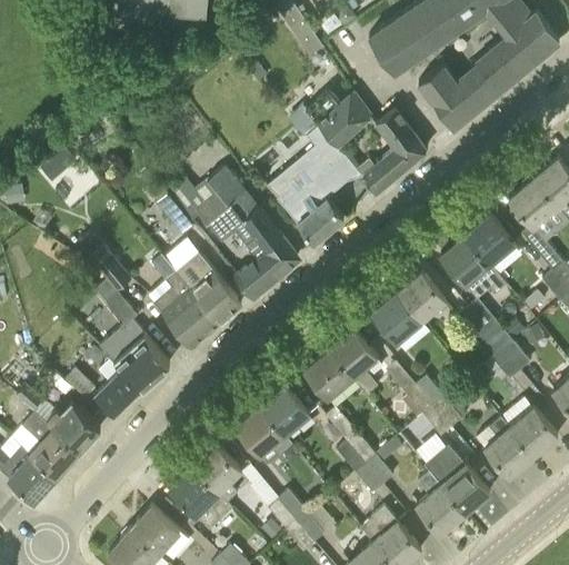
[(118,0),(117,20),(151,23),(153,11),(170,12),(170,17),(207,20),(208,0),(118,0)]
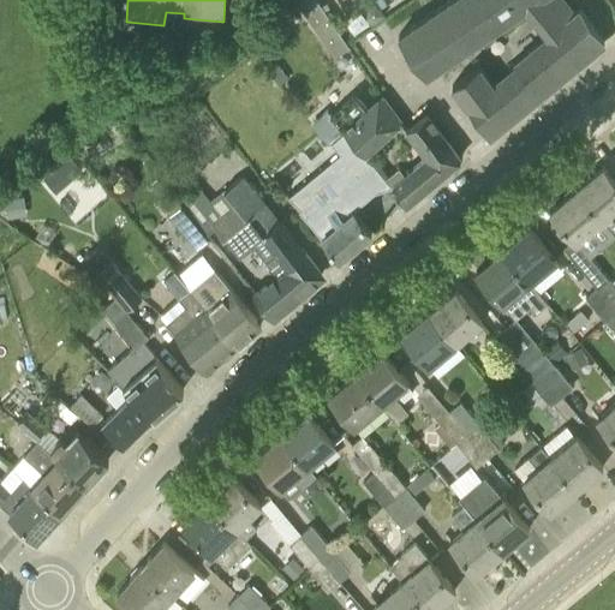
[(457,0),(399,40),(427,79),(527,11),(549,39),(515,66),(520,72),(496,93),(479,70),(453,89),(489,138),(605,43),(580,13),(575,17),(561,0),(457,0)]
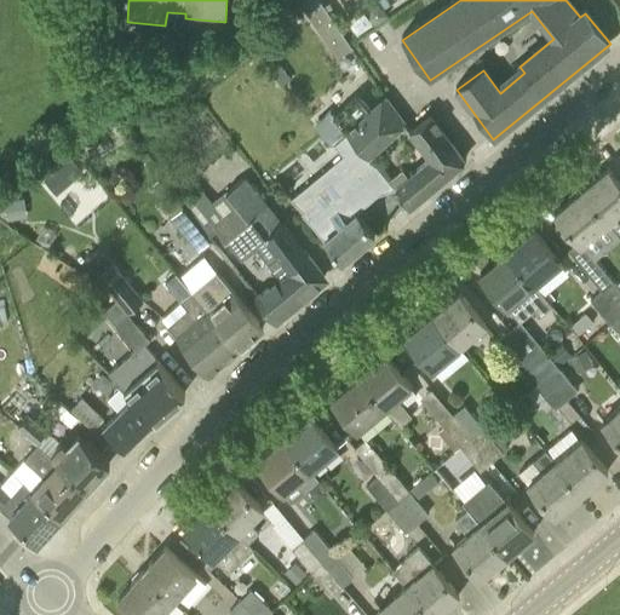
[(374,29),(389,19),(378,5),(371,11),(369,23),(374,29)]
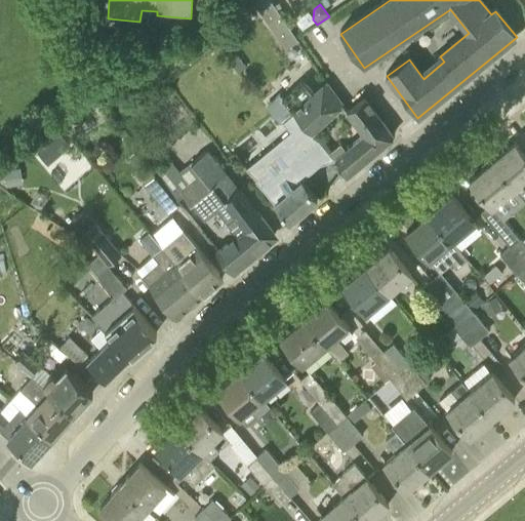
[(298,43),(277,12),(266,21),(287,51),(298,43)]
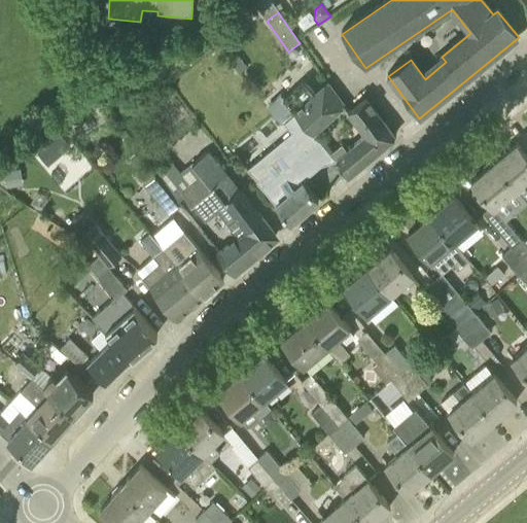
[(235,58),(227,63),(238,76),(245,70),(235,58)]
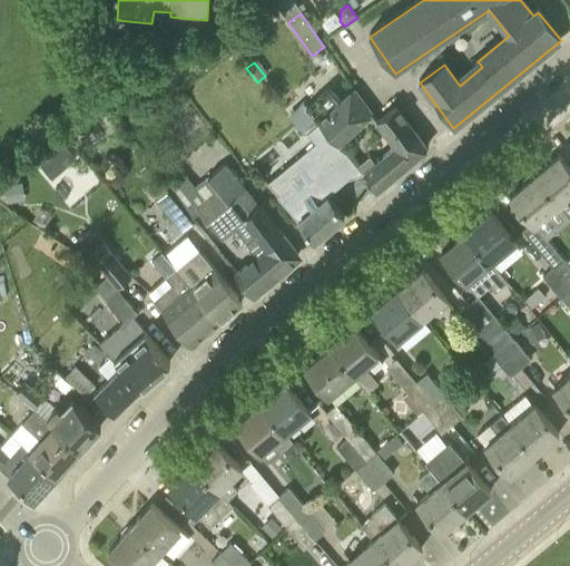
[(340,104),(327,90),(305,111),(333,138),(340,146),(373,118),(371,116),(373,114),(355,91),(353,94),(352,93),(340,104)]
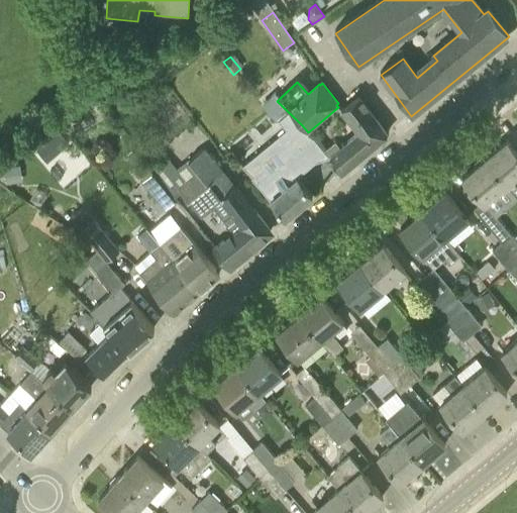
[(340,174),(387,136),(360,101),(343,114),(359,134),(329,159),(340,174)]
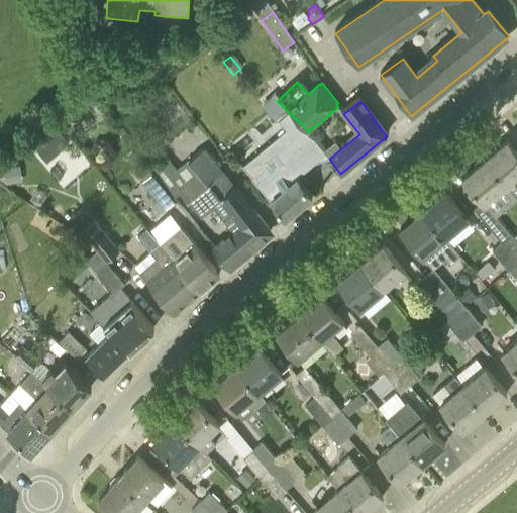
[(245,174),(286,221),(312,198),(292,175),(322,149),(312,136),(308,132),(302,125),(245,174)]
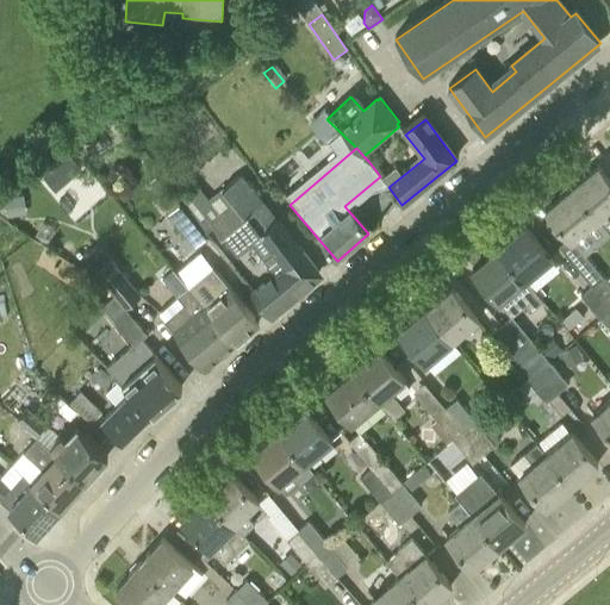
[(55,168),(68,184),(81,173),(68,157),(55,168)]
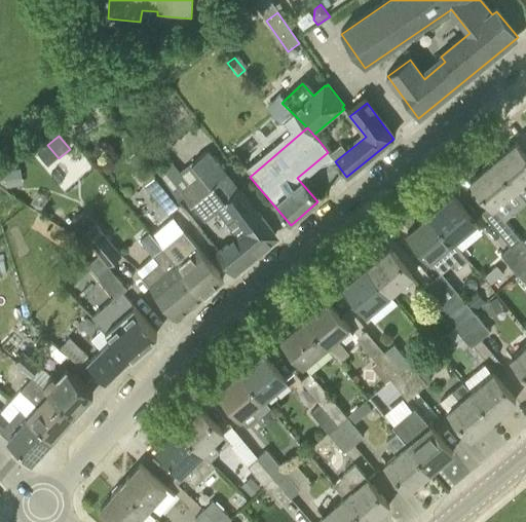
[(494,163),(516,191),(525,202),(525,157),(516,145),(494,163)]
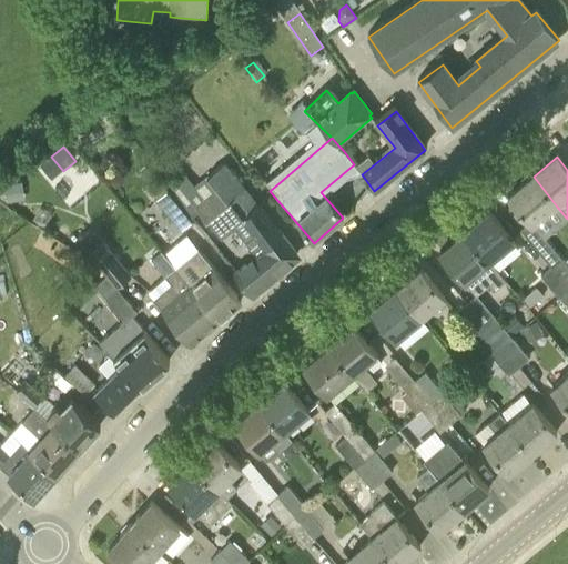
[(170,190),(191,218),(198,212),(206,224),(232,205),(254,235),(267,250),(282,238),(223,167),(194,189),(186,195),(174,181),(168,188),(170,190)]
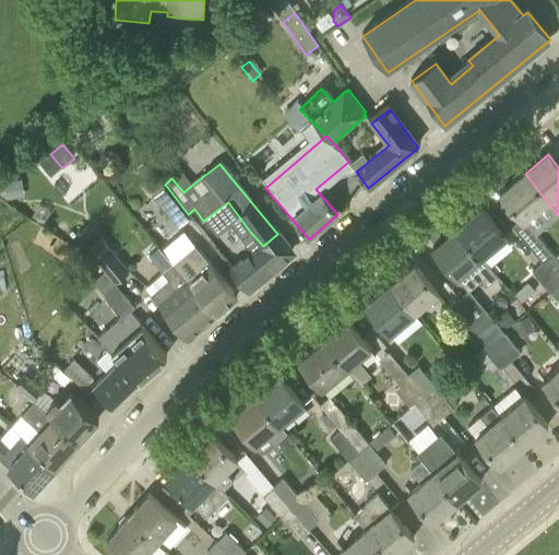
[(501,193),(522,220),(525,223),(548,203),(525,174),(501,193)]
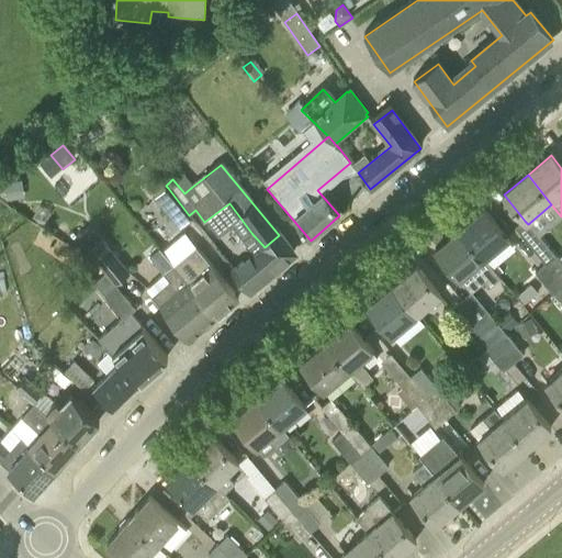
[(21,183),(4,186),(8,202),(24,200),(21,183)]
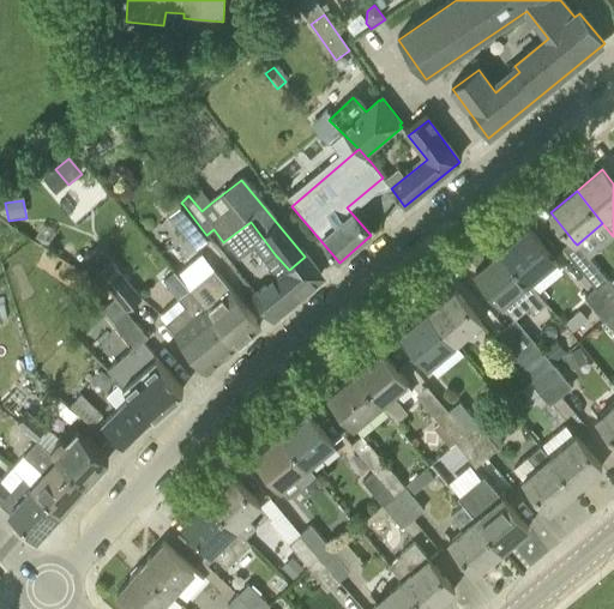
[(206,235),(184,205),(169,216),(198,254),(211,242),(206,235)]
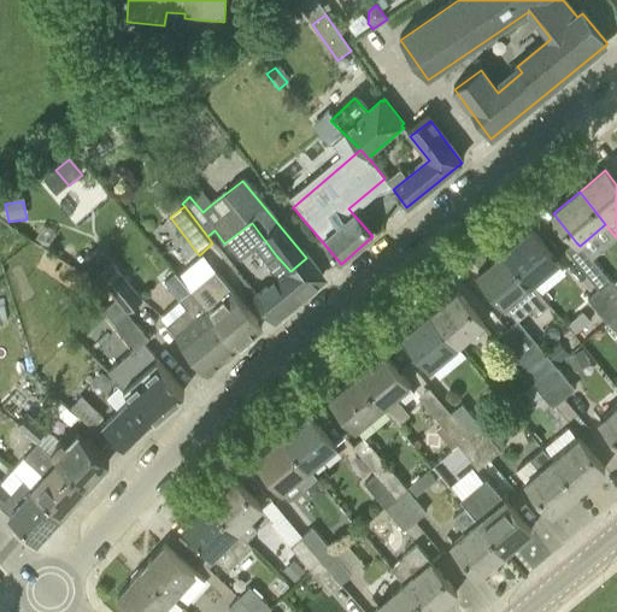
[(276,256),(252,223),(224,243),(241,264),(254,253),(278,282),(257,300),(275,322),(323,280),(306,258),(291,271),(276,256)]
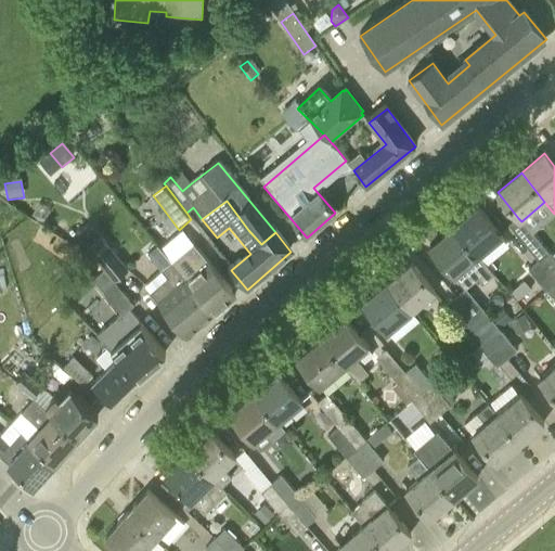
[(453,229),(477,258),(502,238),(478,209),(453,229)]
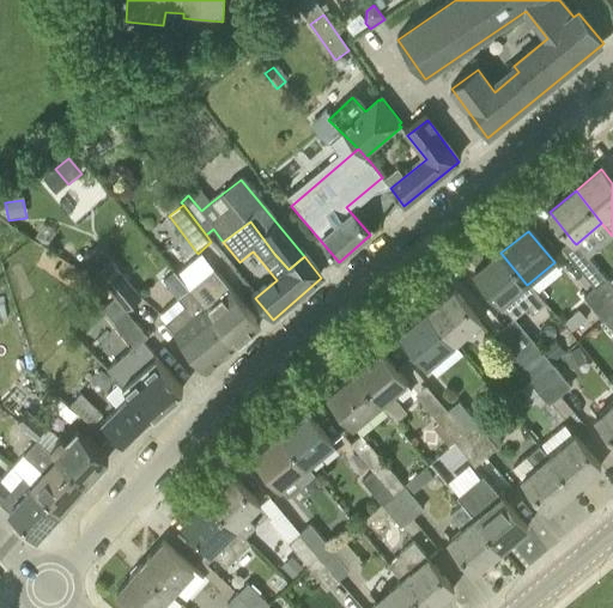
[(612,289),(589,260),(576,244),(572,241),(562,250),(595,291),(612,312),(612,289)]
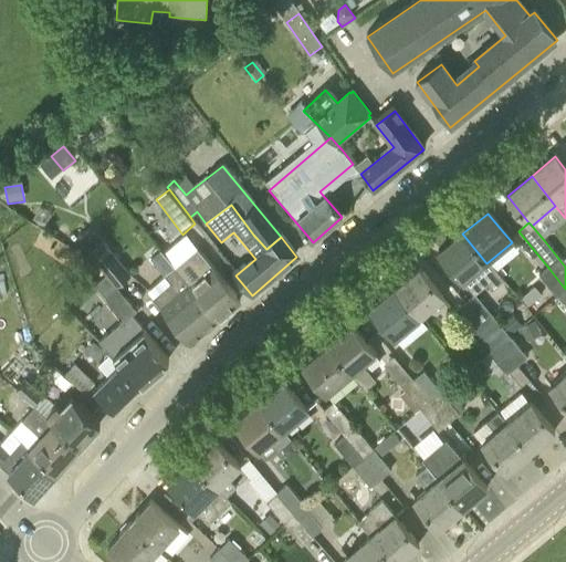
[(486,263),(462,233),(439,253),(462,283),(473,297),(486,285),(492,292),(503,282),(486,263)]
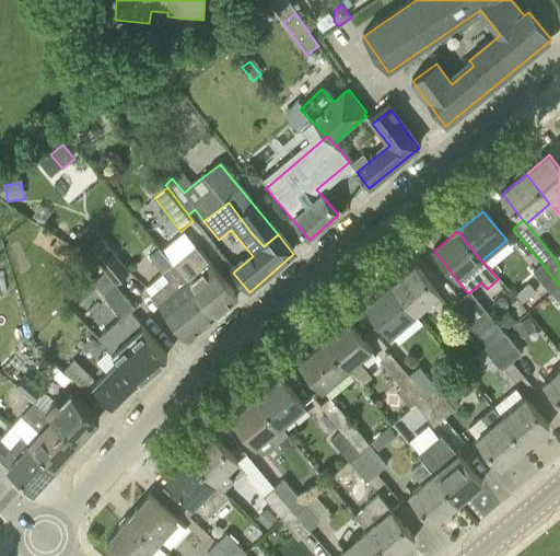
[(116,286),(129,275),(100,241),(86,252),(116,286)]
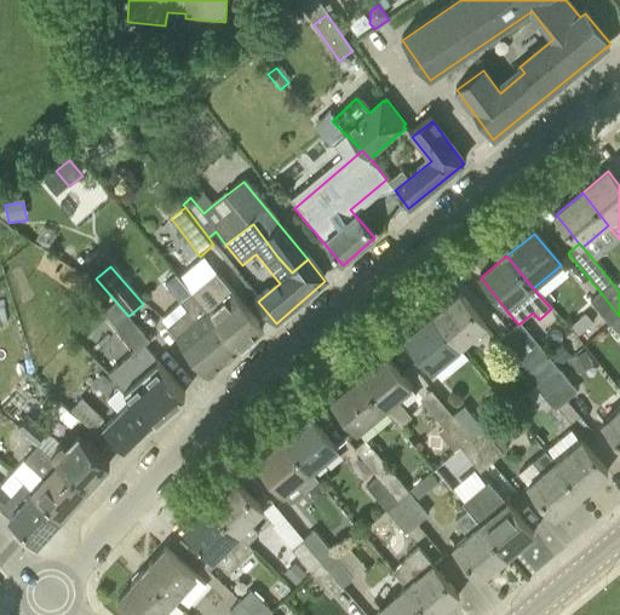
[(217,275),(193,295),(239,351),(264,331),(234,295),(217,275)]
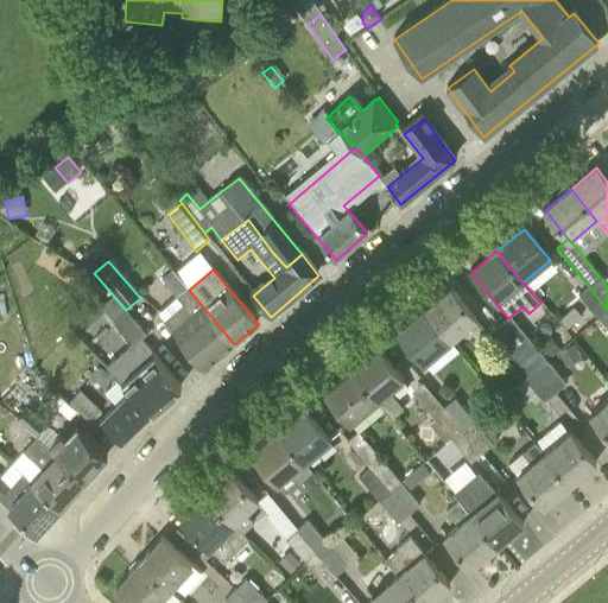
[(234,344),(189,290),(172,271),(163,279),(177,299),(183,306),(165,322),(204,369),(234,344)]
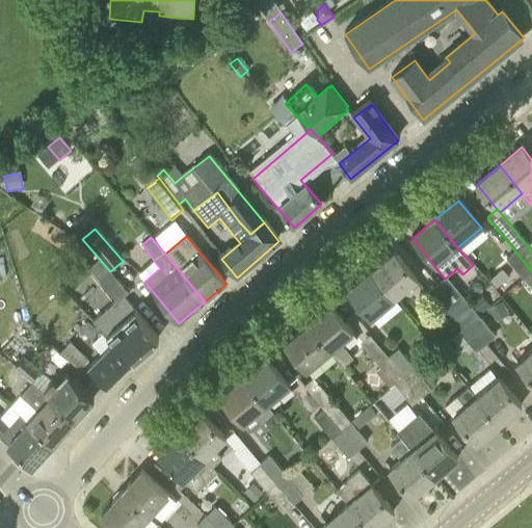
[(531,273),(531,271),(516,253),(507,261),(524,281),(531,273)]
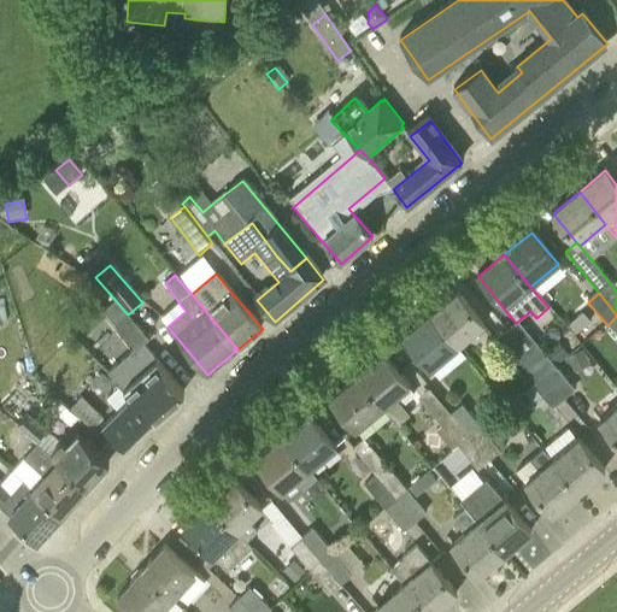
[(432,315),(458,347),(483,325),(457,294),(432,315)]
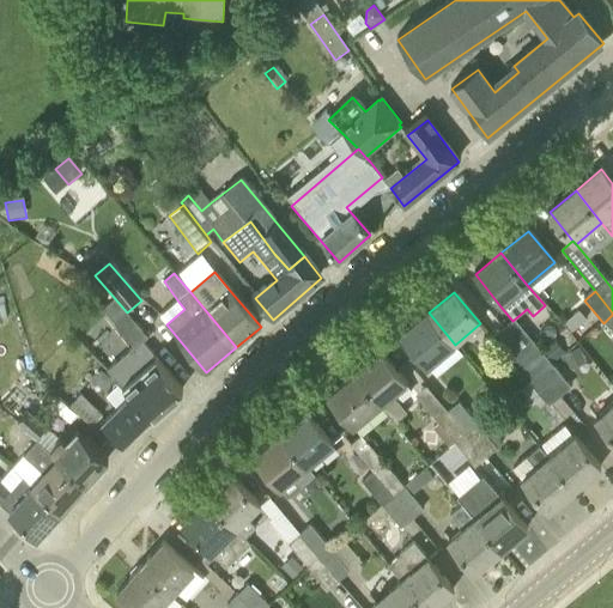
[(135,351),(147,340),(115,302),(103,312),(135,351)]
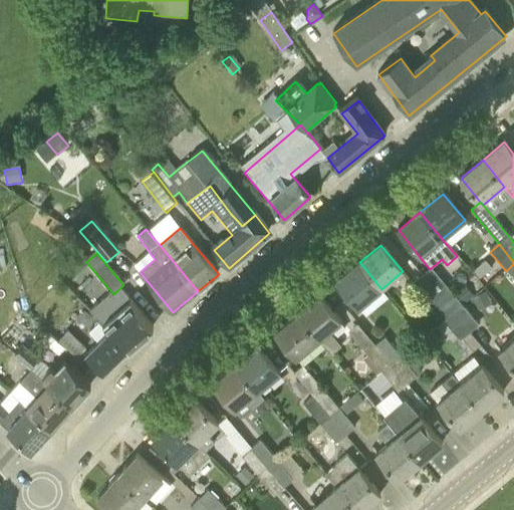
[(381,289),(359,262),(337,281),(359,307),(381,289)]
